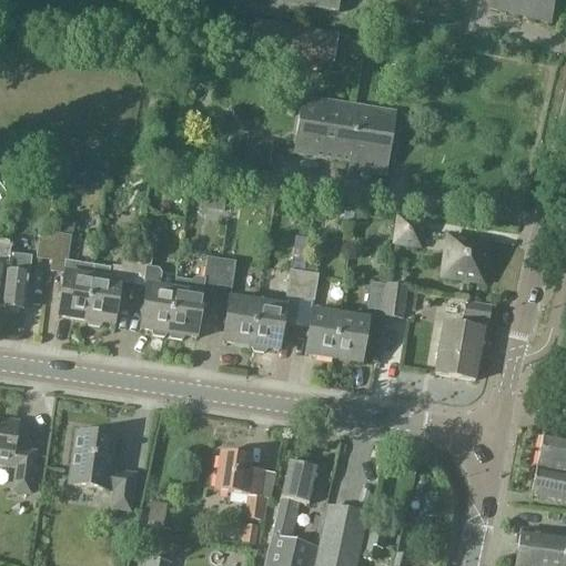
[(302,0),(302,3),(339,9),(340,0),(302,0)]
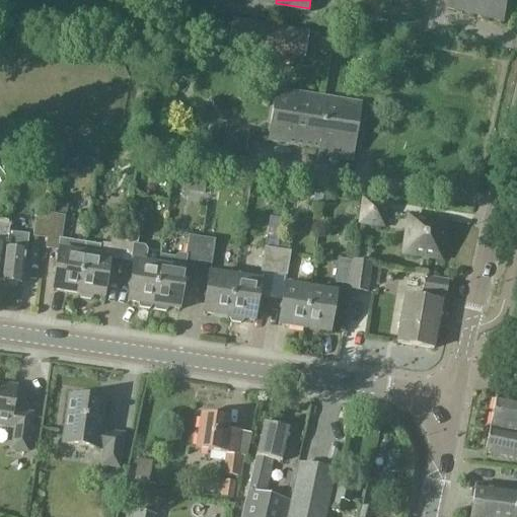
[(450,0),(449,5),(506,19),(511,0),(450,0)]
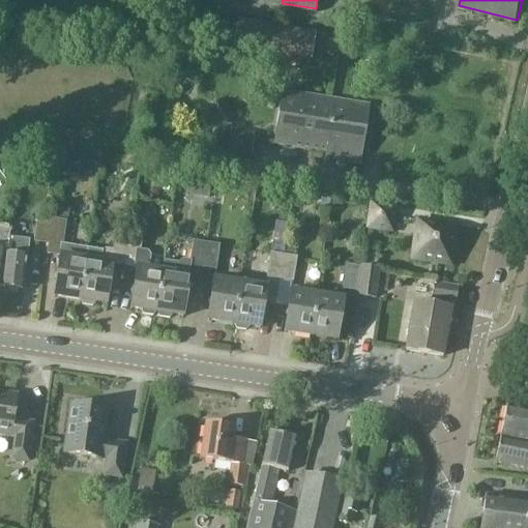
[(235,42),(312,56),(316,30),(240,18),(235,42)]
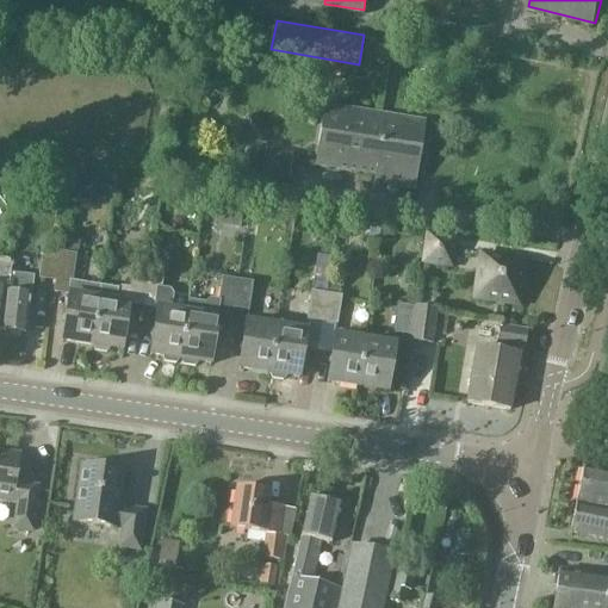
[(376,59),(405,63),(409,47),(378,42),(376,59)]
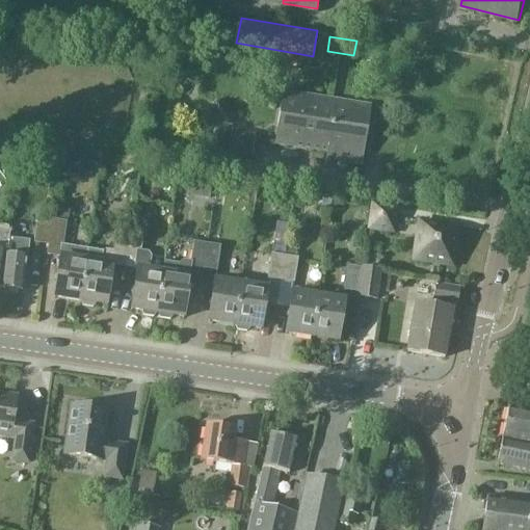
[(284,89),(275,142),(344,153),(342,160),(362,163),(371,103),(284,89)]
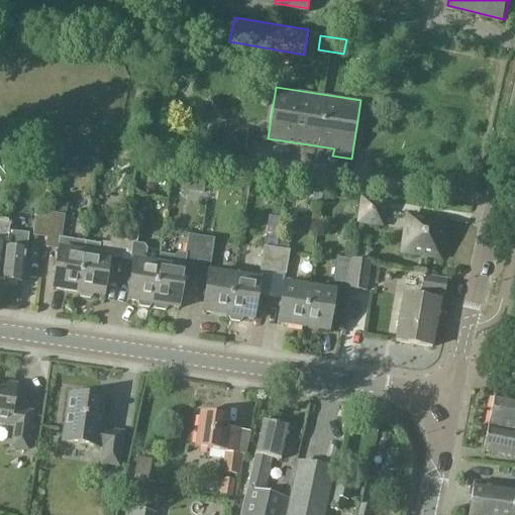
[(68,214),(70,196),(57,194),(54,211),(68,214)]
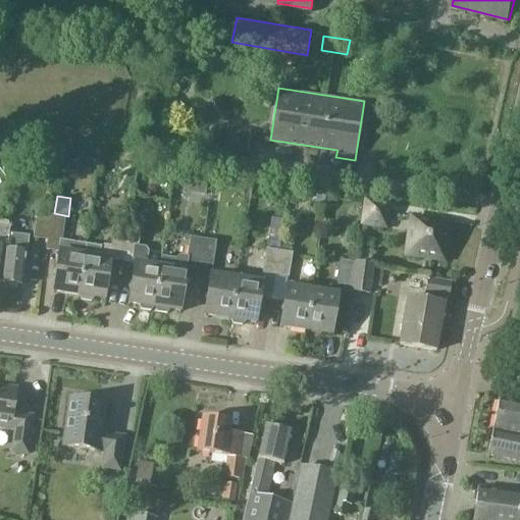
[(364,222),(387,225),(391,203),(367,200),(364,222)]
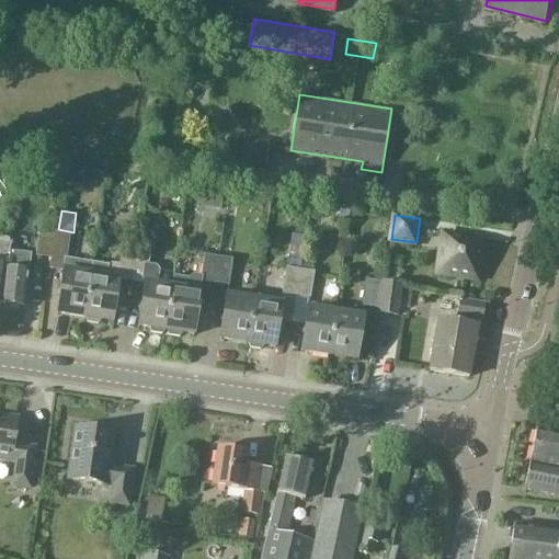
[(42,228),(37,254),(53,257),(56,230),(42,228)]
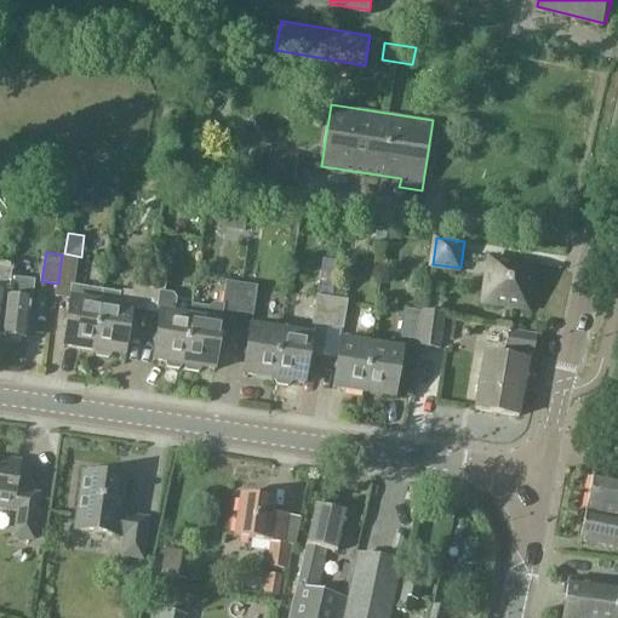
[(64,344),(66,344),(66,343),(93,348),(103,290),(74,285),(79,257),(62,255),(58,284),(56,295),(72,297),(64,344)]
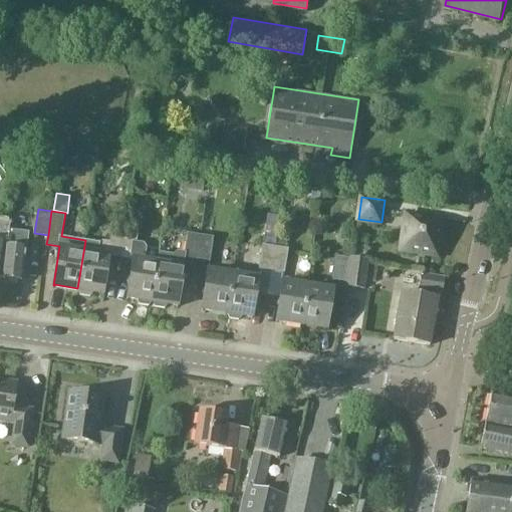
[(406,212),(401,250),(438,255),(443,218),(406,212)]
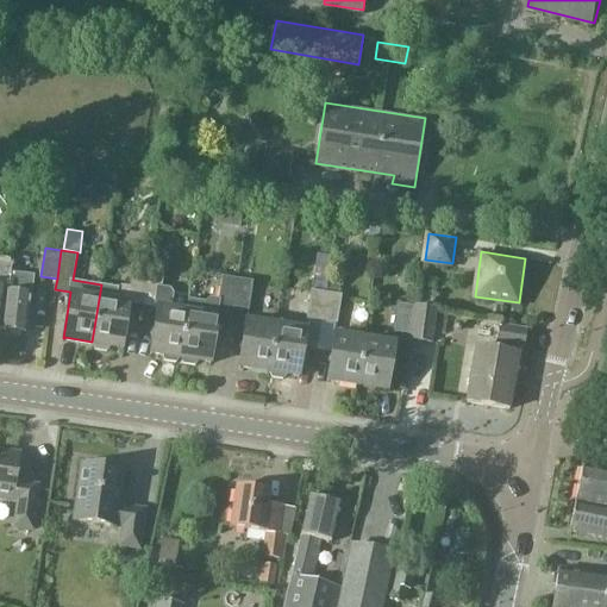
[(131,289),(101,285),(92,342),(94,342),(95,348),(108,349),(111,344),(123,348),(130,300),(144,302),(150,263),(135,261),(131,289)]
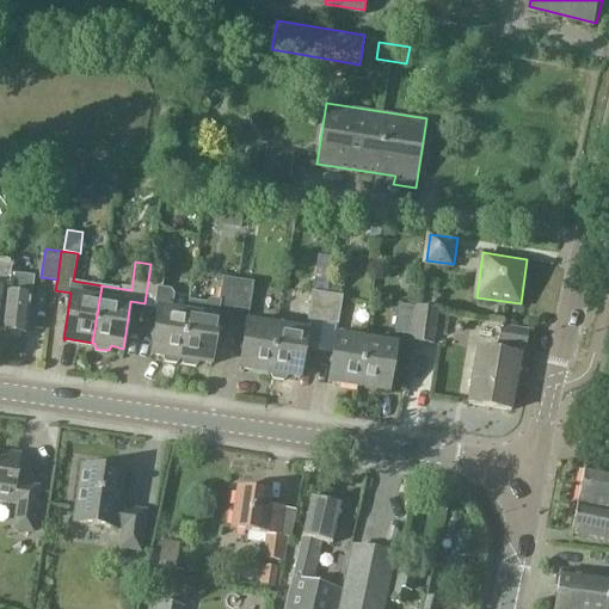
[(178,361),(180,356),(188,312),(172,309),(174,291),(172,287),(162,285),(166,265),(151,264),(145,303),(159,306),(152,352),(164,354),(165,360),(178,361)]
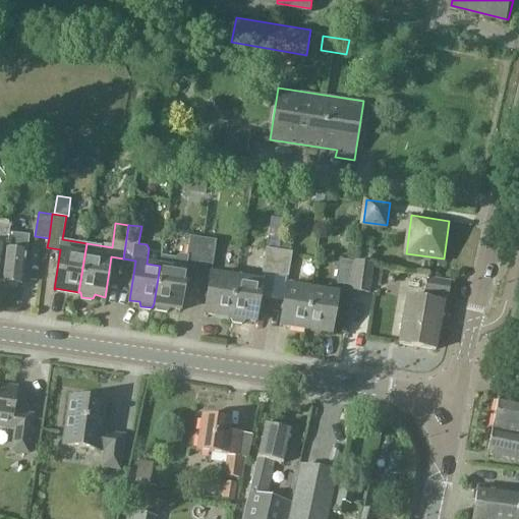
[(4,244),(0,280),(23,283),(32,234),(6,231),(4,244)]
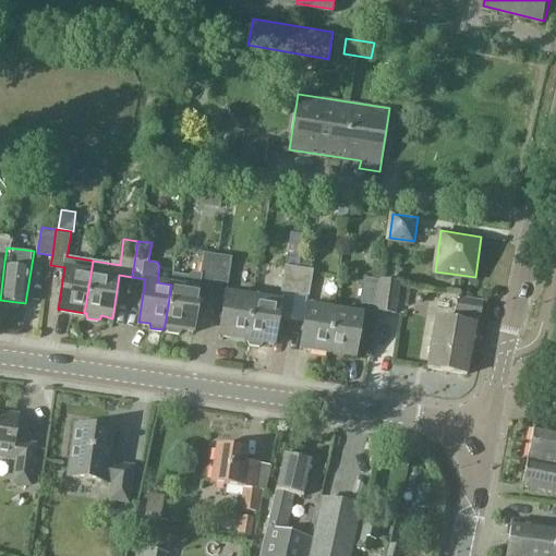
[(171,285),(165,325),(167,326),(168,330),(180,333),(182,328),(192,329),(192,330),(193,330),(200,287),(213,289),(215,279),(214,279),(218,252),(205,250),(202,272),(194,270),(190,274),(174,272),(172,285),(171,285)]
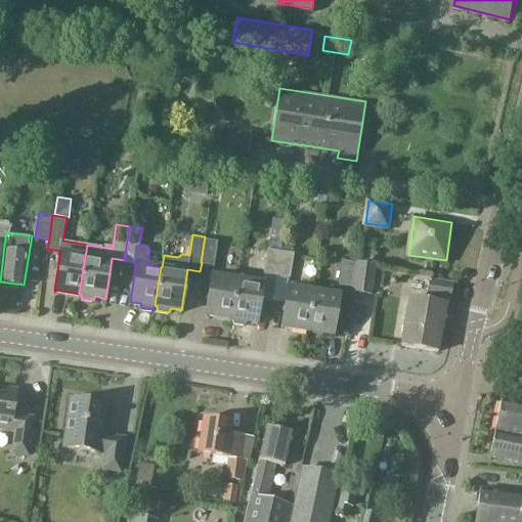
[(218,238),(205,236),(201,262),(215,264),(218,238)]
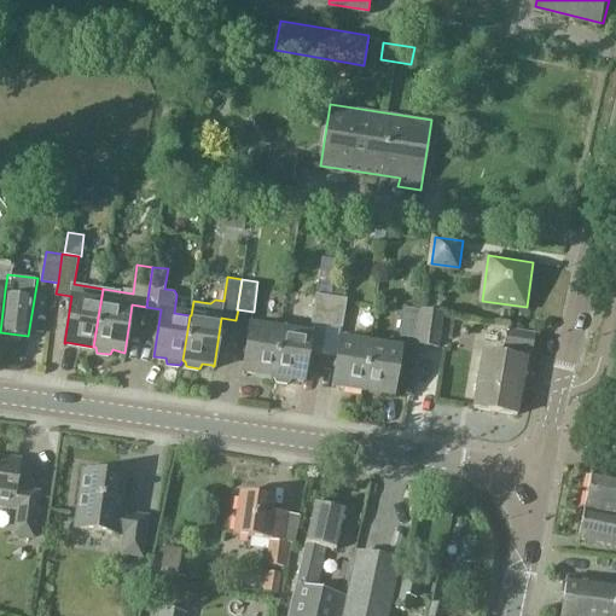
[(313,321),(327,324),(332,296),(318,294),(313,321)]
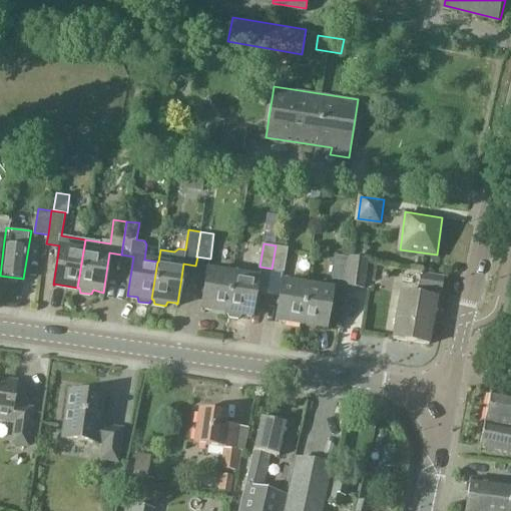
[(288,247),(276,245),(272,269),(284,271),(288,247)]
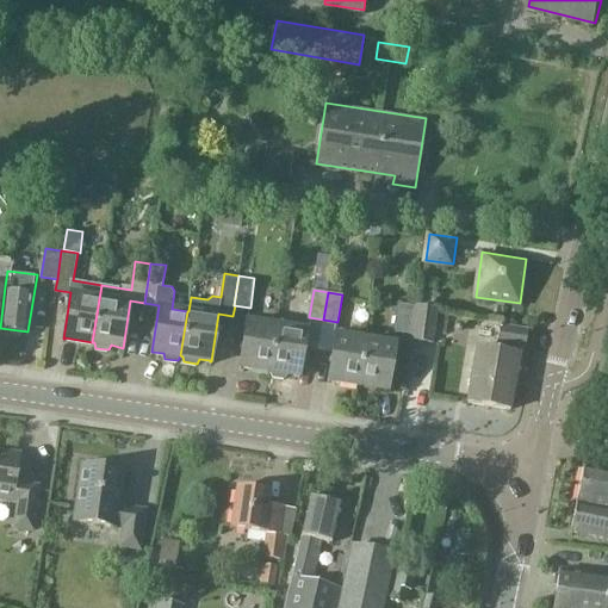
[(397,329),(413,332),(416,305),(402,303),(397,329)]
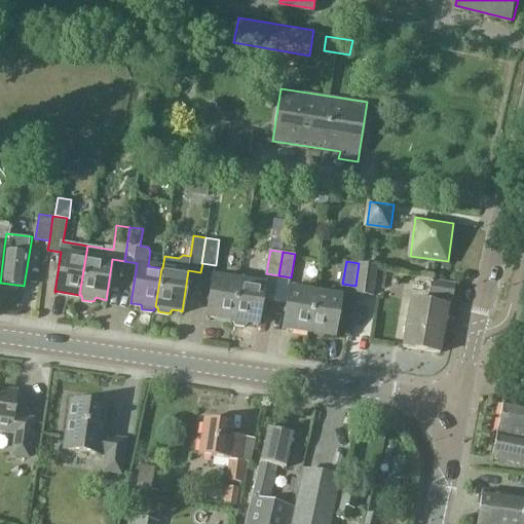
[(377,265),(359,263),(356,286),(374,288),(377,265)]
